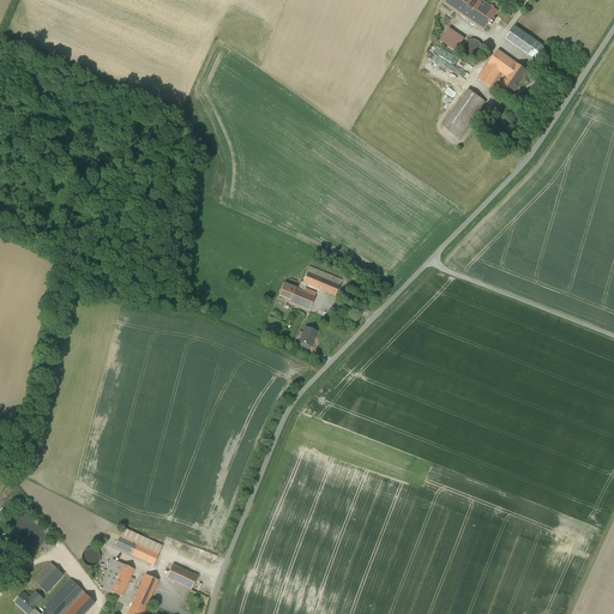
[(480,0),(447,0),(446,2),(483,30),(497,12),(480,0)]
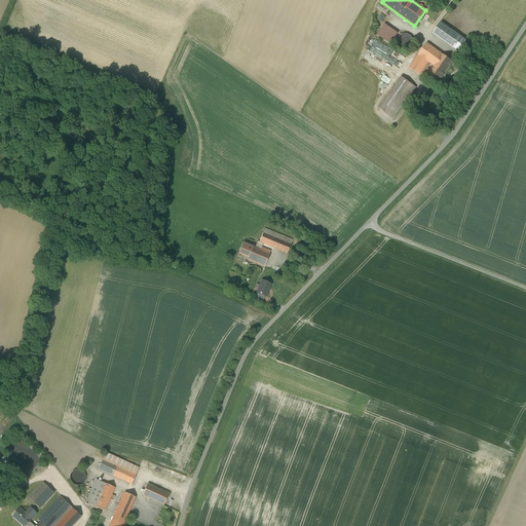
[(418,23),(412,31),(419,36),(425,28),(418,23)]
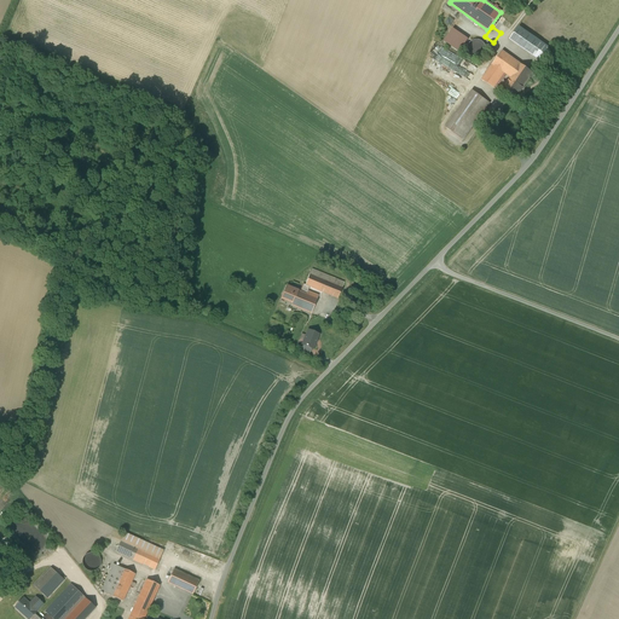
[(549,48),(518,28),(509,40),(541,61),(549,48)]
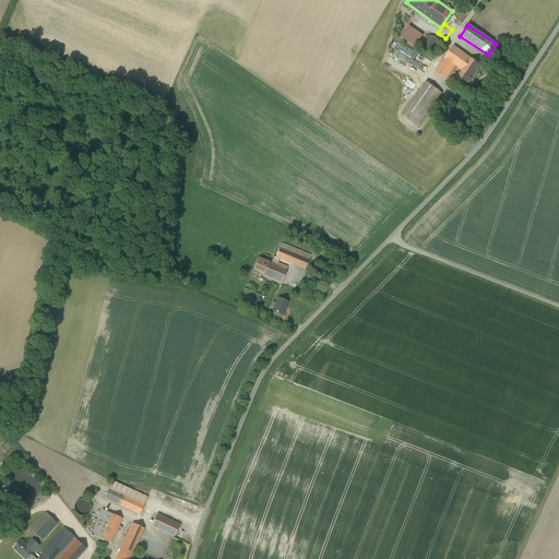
[(408,26),(402,36),(415,46),(421,35),(408,26)]
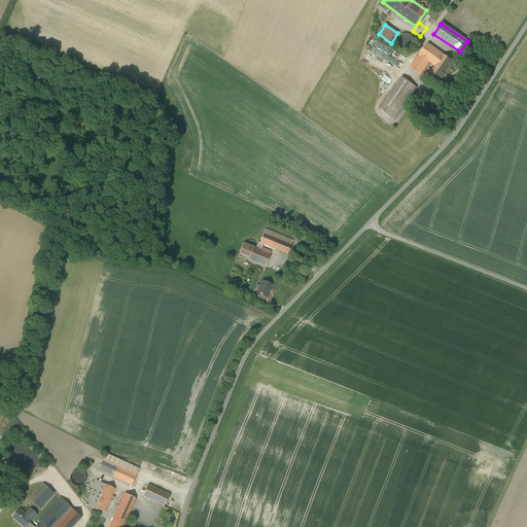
[(413,45),(414,42),(413,39),(411,37),(409,35),(406,34),(402,35),(400,37),(398,39),(397,42),(398,45),(400,48),(402,49),(406,50),(409,49),(412,47),(413,45)]
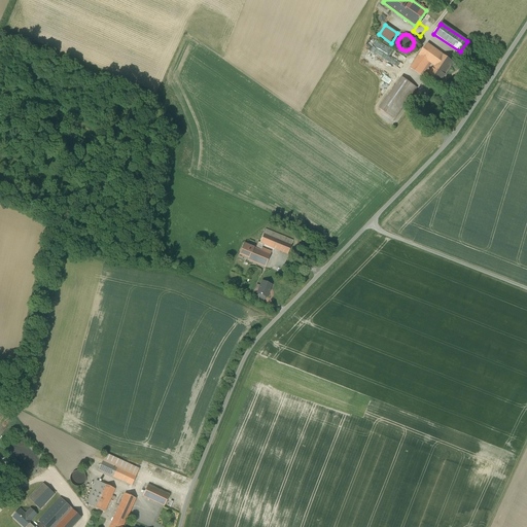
[(403,62),(407,56),(375,40),(372,46),(403,62)]
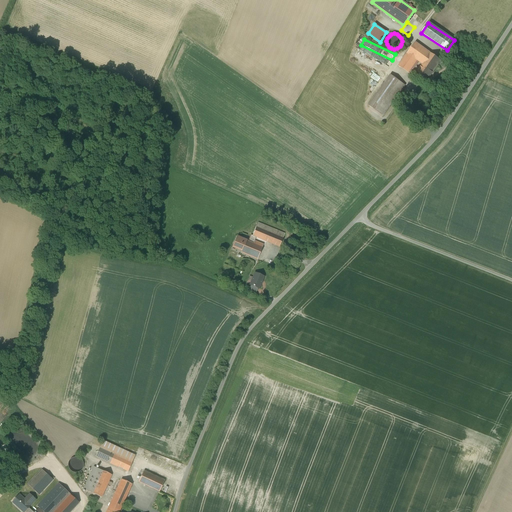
[(440,61),(415,43),(398,66),(408,73),(416,60),(422,64),(415,74),(426,81),(429,77),(429,78),(430,76),(440,61)]
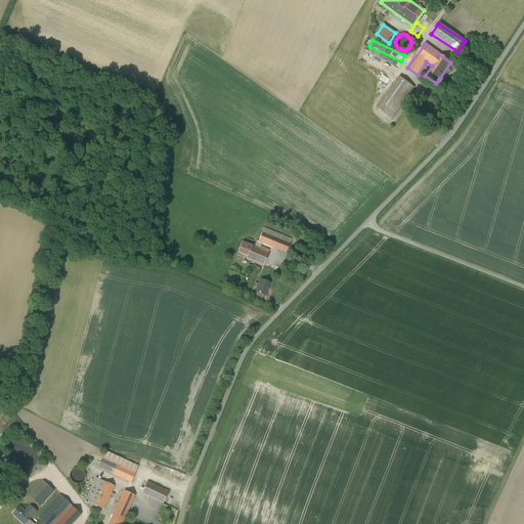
[(399,77),(378,108),(392,119),(415,87),(399,77)]
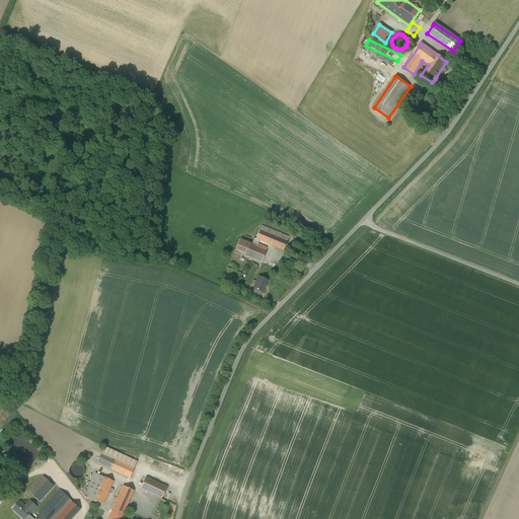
[(289,237),(262,226),(256,239),(255,239),(258,240),(283,250),(289,237)]
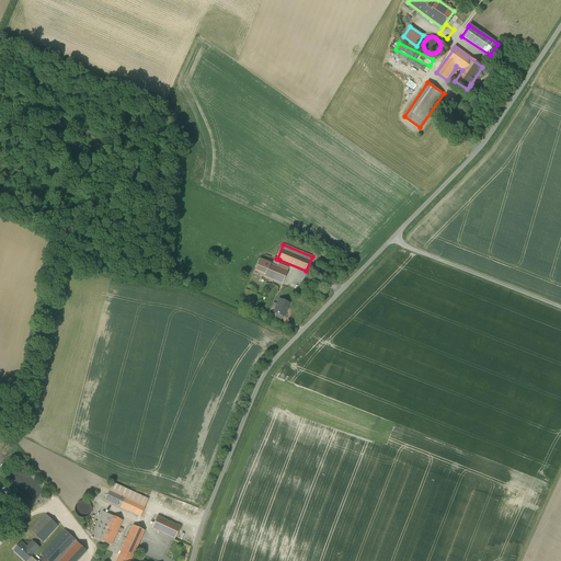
[(278,267),(277,266),(279,260),(276,259),(277,259),(275,258),(272,264),(260,260),(254,271),(264,275),(264,277),(282,284),(288,267),(279,264),(278,267)]
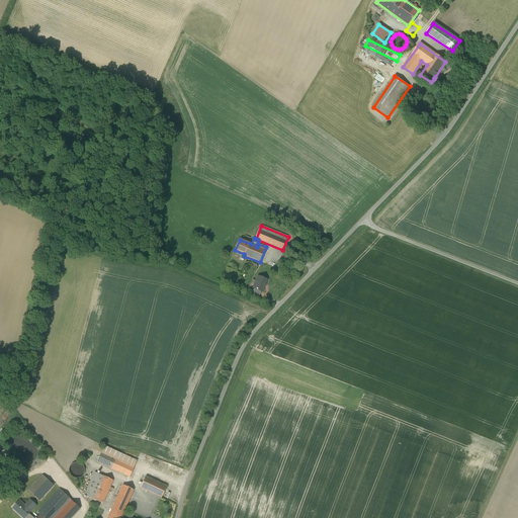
[(258,276),(253,288),(254,288),(252,291),(253,292),(259,295),(260,294),(261,291),(261,292),(263,288),(264,287),(265,285),(265,284),(266,280),(258,276)]
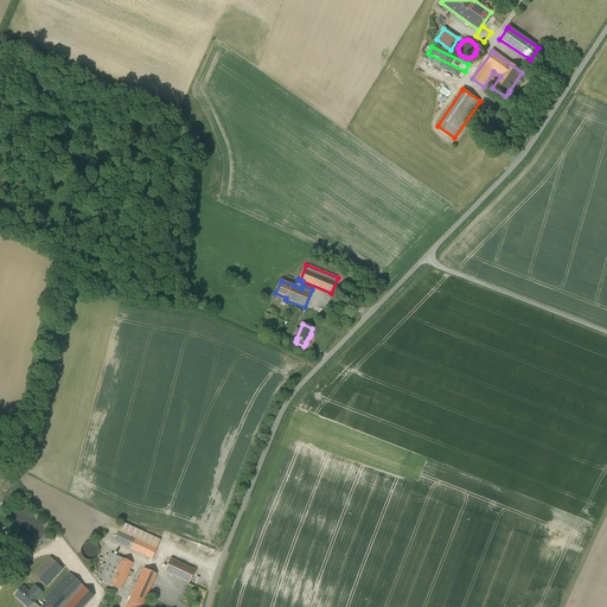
[(160,541),(122,523),(119,530),(157,548),(160,541)]
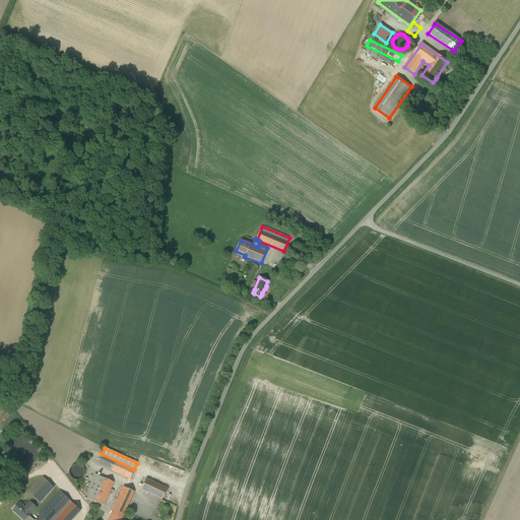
[(134,469),(102,454),(98,463),(130,478),(134,469)]
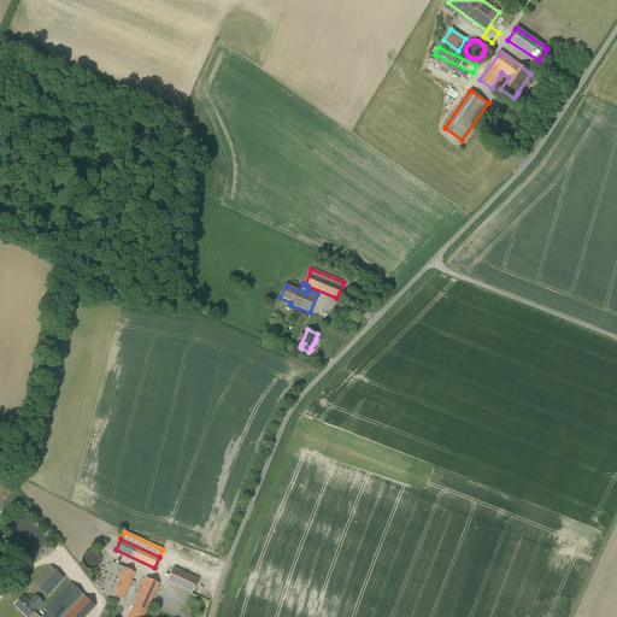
[(100,564),(100,560),(100,557),(98,553),(95,552),(92,551),(88,552),(84,553),(82,557),(82,560),(82,564),(84,566),(88,569),(92,570),(95,569),(98,566),(100,564)]
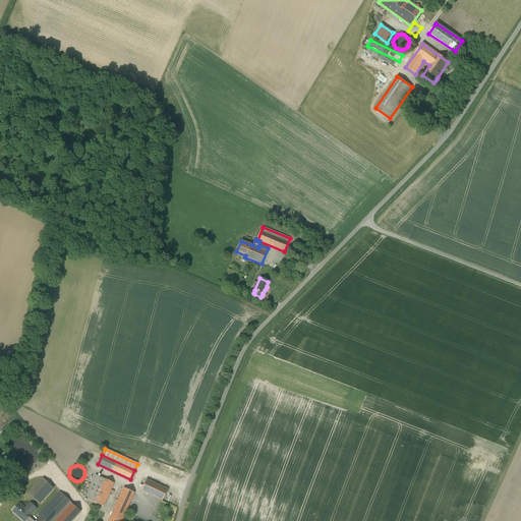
[(96,475),(84,498),(94,502),(104,478),(96,475)]
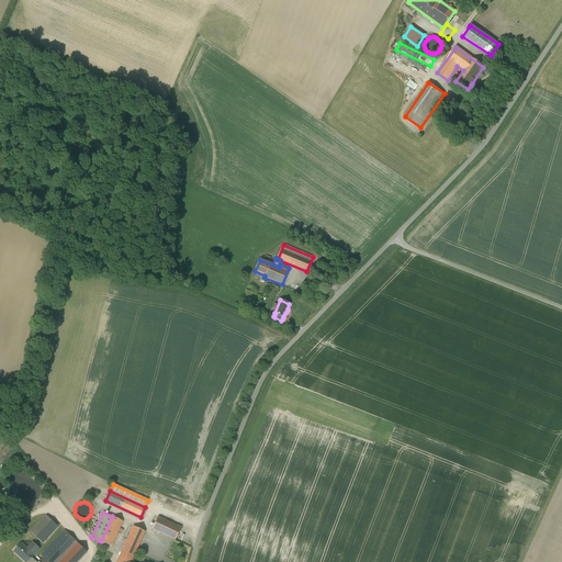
[(46,516),(31,532),(43,543),(58,527),(46,516)]
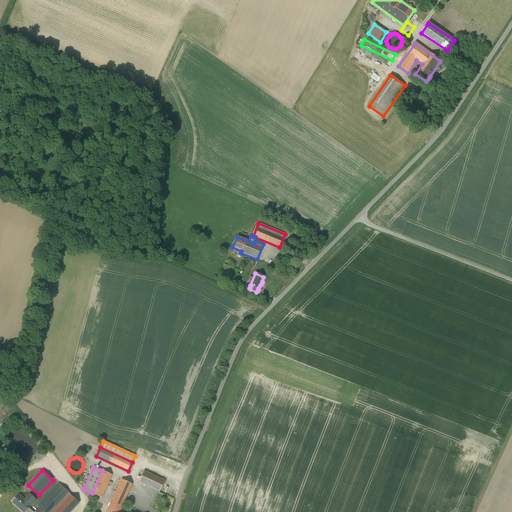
[(102,470),(92,493),(101,497),(111,475),(102,470)]
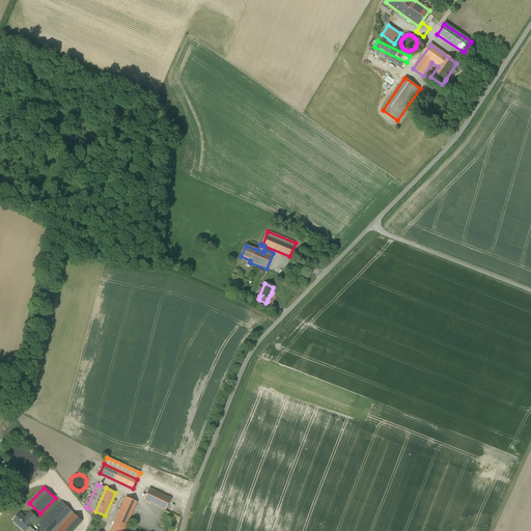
[(170,498),(148,488),(143,500),(165,509),(170,498)]
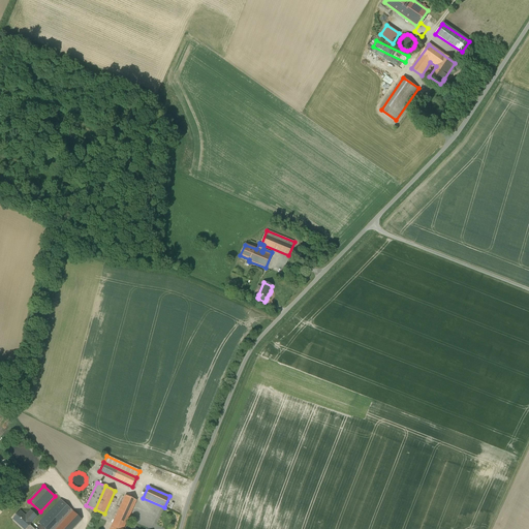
[(125,495),(115,518),(125,523),(136,500),(125,495)]
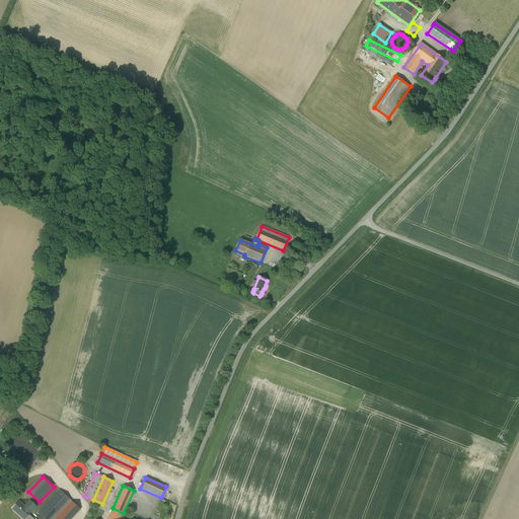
[(59,491),(38,513),(40,515),(44,518),(54,518),(71,501),(59,491)]
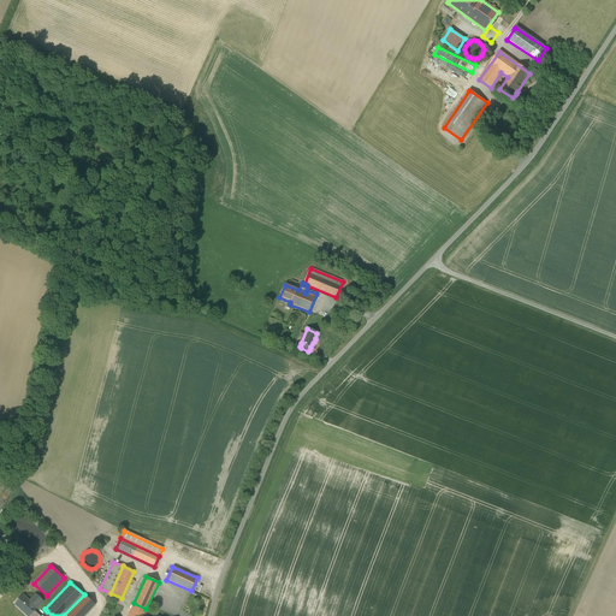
[(29,602),(23,596),(18,600),(21,602),(17,605),(28,615),(29,615),(34,611),(36,608),(42,602),(35,594),(29,602)]
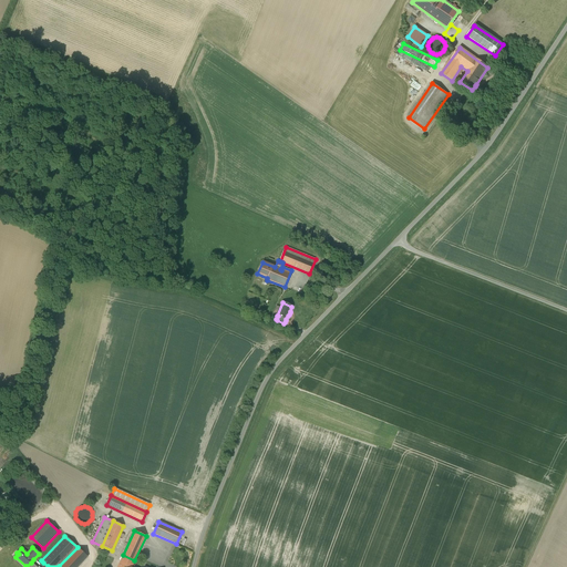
[(78,547),(59,566),(78,566),(88,557),(78,547)]
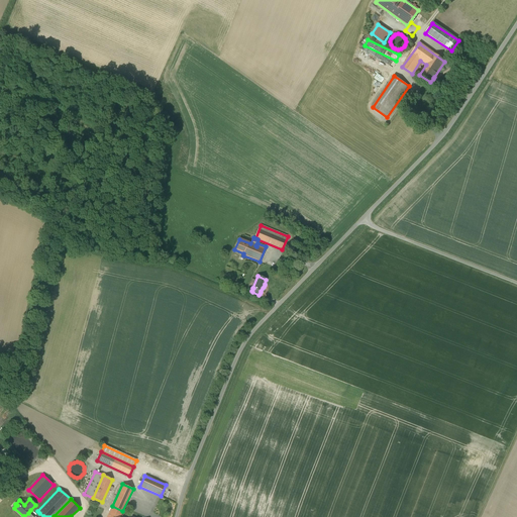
[(119,516),(122,511),(112,506),(106,516),(119,516)]
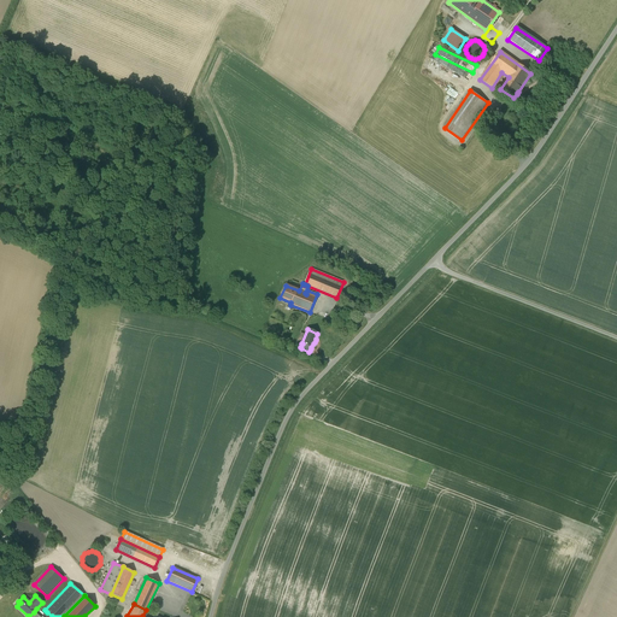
All buildings are outlined.
